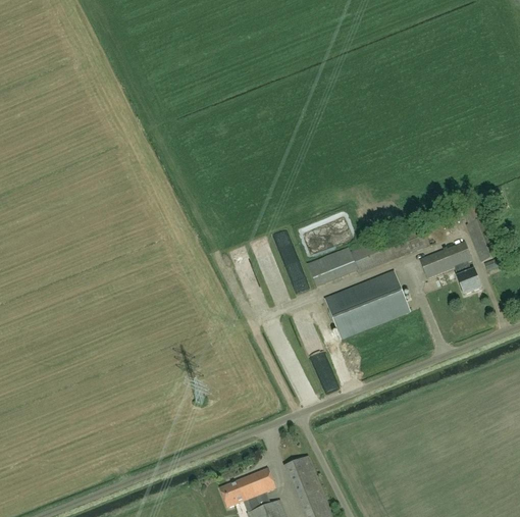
[(485,213),(481,215),(475,200),(460,206),(466,221),(465,221),(479,258),(500,250),(485,213)]
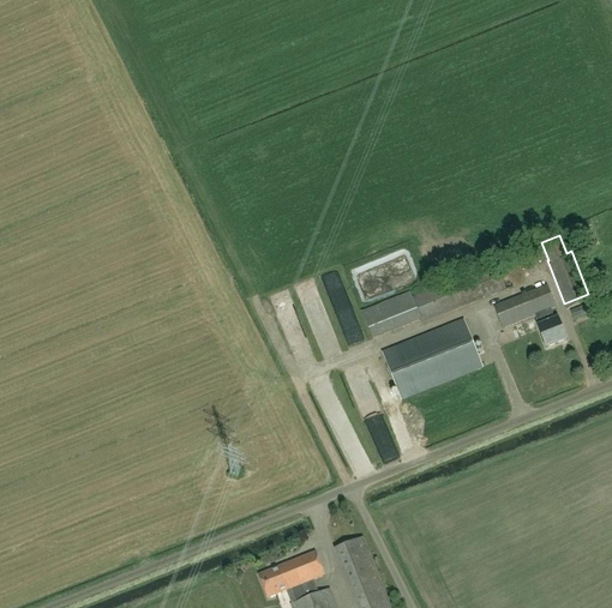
[(408,288),(360,307),(371,333),(418,315),(419,318),(504,284),(495,262),(457,276),(456,275),(411,293),(408,288)]
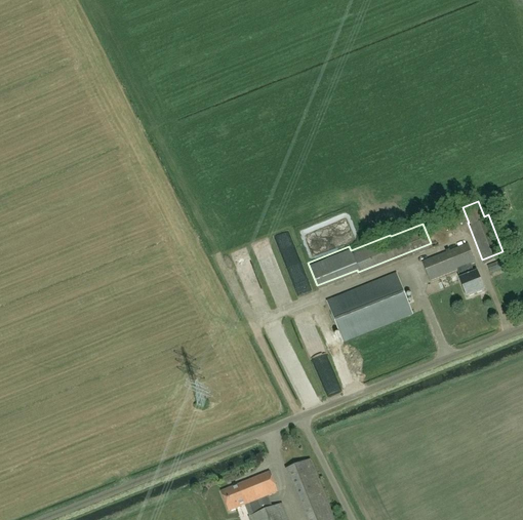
[(285,229),(272,234),(291,289),(305,285),(285,229)]
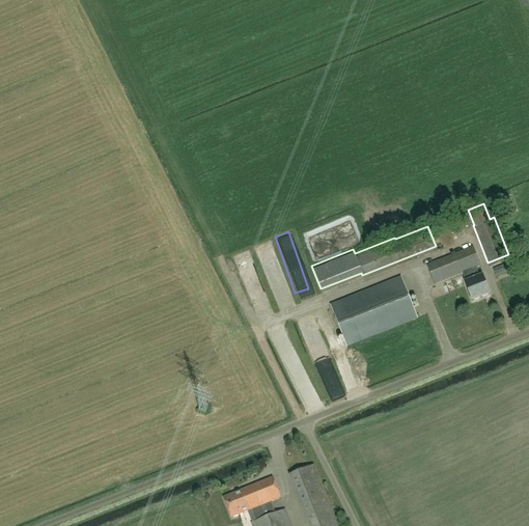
[(471,243),(425,260),(434,280),(461,270),(465,278),(463,278),(470,297),(488,291),(480,272),(478,273),(475,264),(478,263),(471,243)]
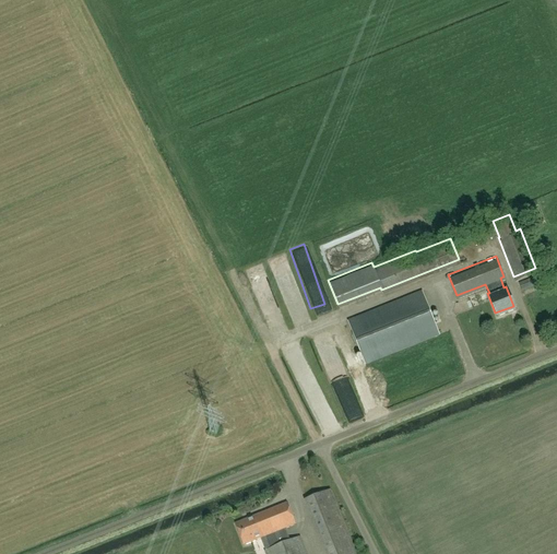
[(240,266),(246,278),(263,271),(258,259),(240,266)]
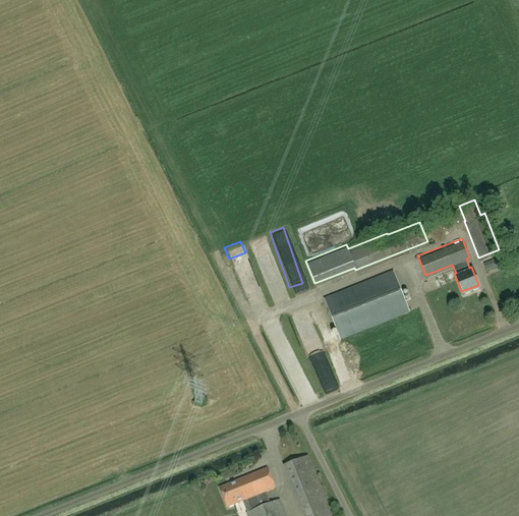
[(484,267),(510,256),(507,248),(481,260),(484,267)]
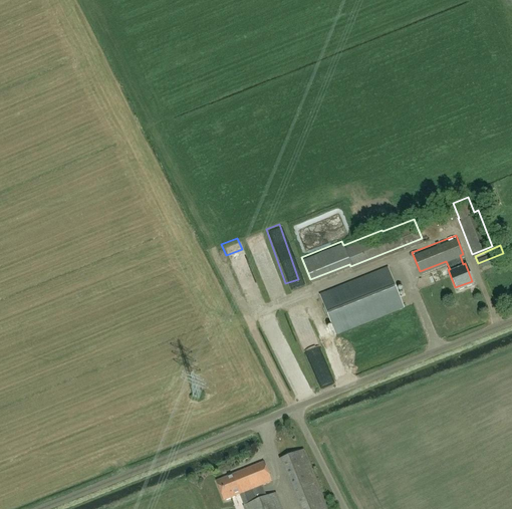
[(239,251),(227,256),(230,264),(242,259),(239,251)]
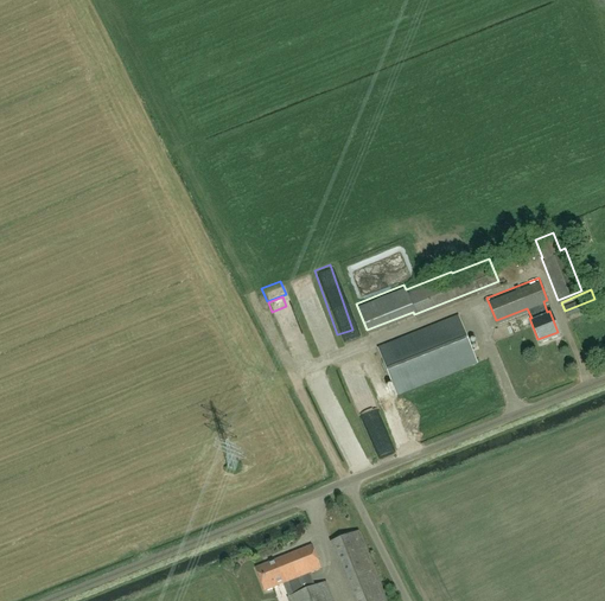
[(457,312),(377,344),(395,390),(475,358),(457,312)]
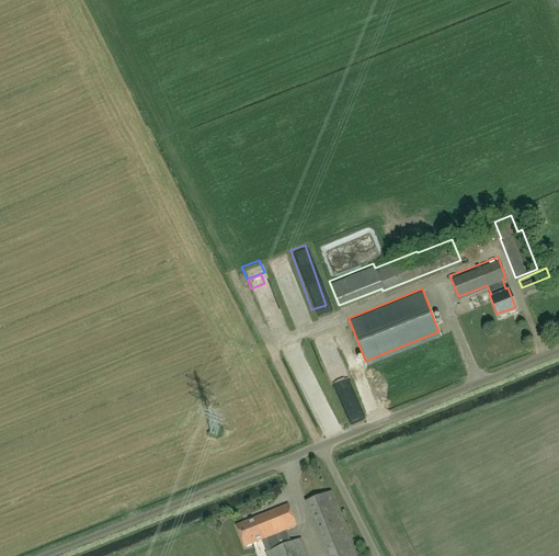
[(356,555),(330,488),(305,498),(328,555),(356,555)]
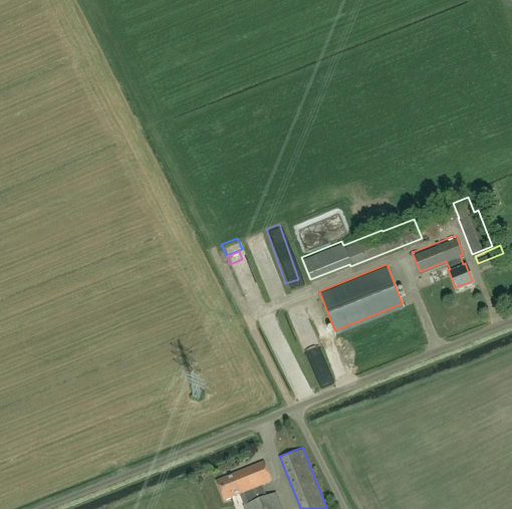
[(262,458),(215,477),(223,496),(238,490),(243,501),(242,501),(245,508),(281,508),(273,489),(265,492),(261,482),(270,478),(262,458)]
